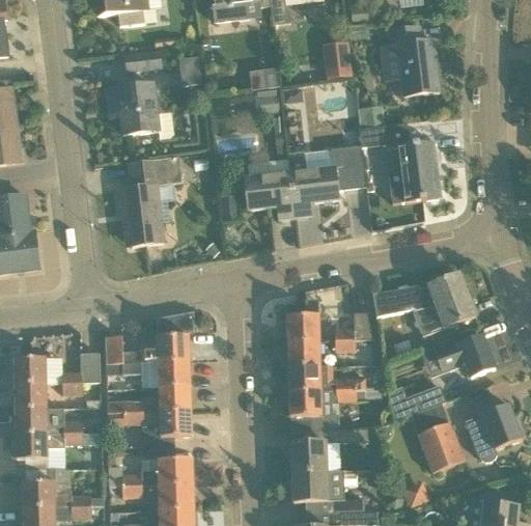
[(144,21),(142,8),(161,5),(160,0),(95,0),(98,14),(118,11),(120,25),(144,21)]
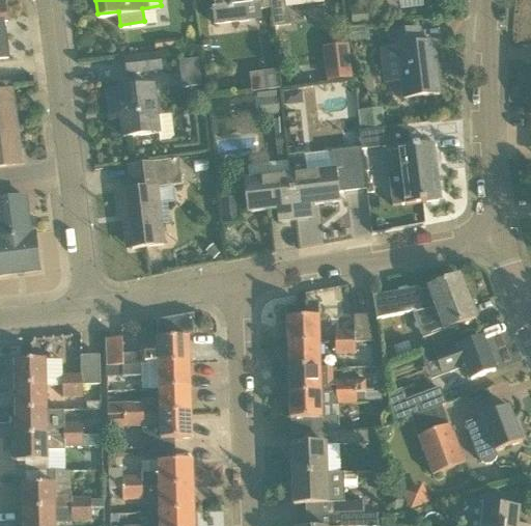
[(272,14),(271,0),(212,0),(213,5),(215,21),(217,20),(250,17),(248,1),(259,0),(259,5),(267,4),(268,15),(272,14)]
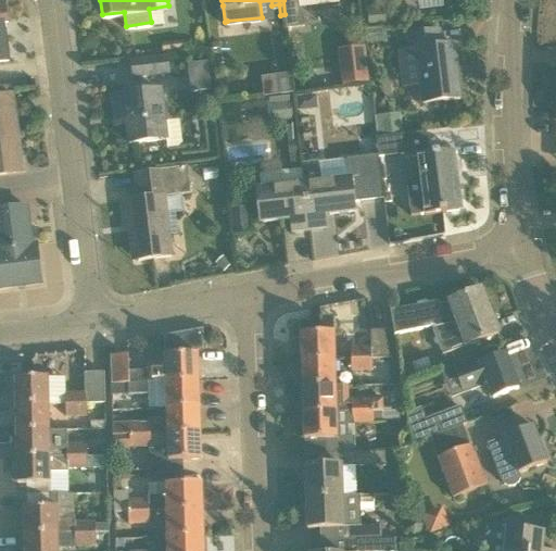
[(283,0),(285,14),(286,24),(304,22),(303,11),(300,11),(298,0),(283,0)]
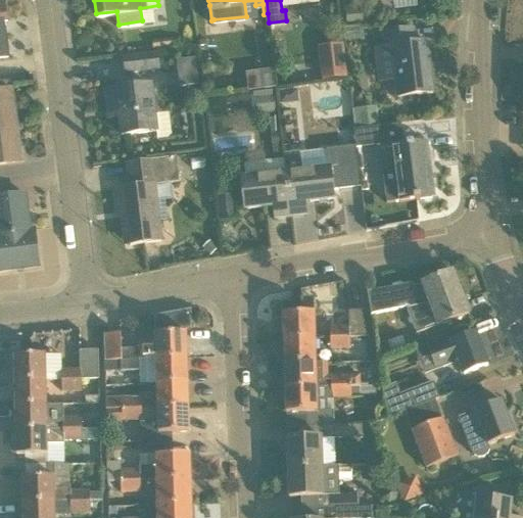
[(414,40),(413,25),(384,28),(386,41),(374,43),(379,78),(396,76),(398,93),(433,89),(427,38),(414,40)]
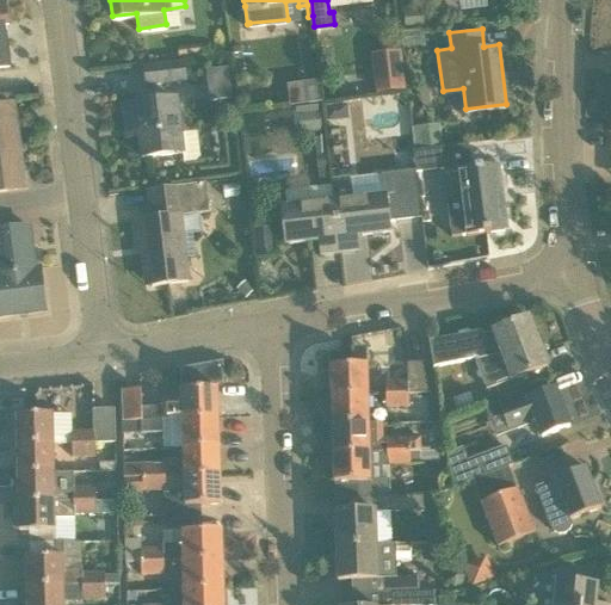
[(375,87),(405,84),(401,44),(370,48),(375,87)]
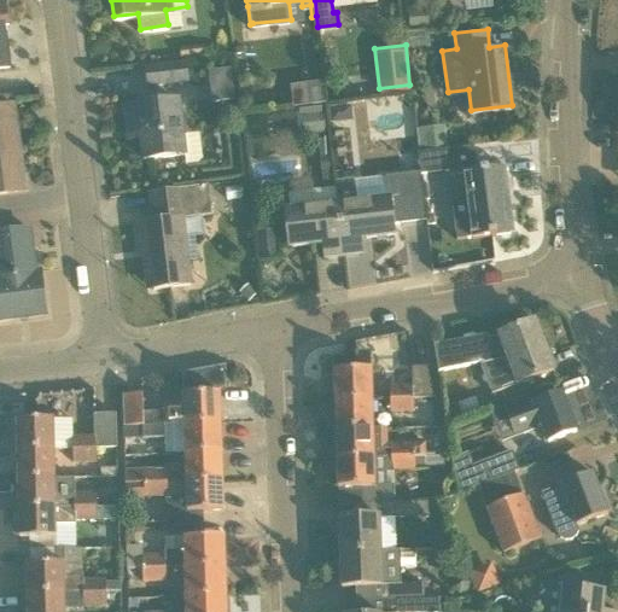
[(150,82),(151,81),(188,77),(186,59),(147,64),(150,82)]
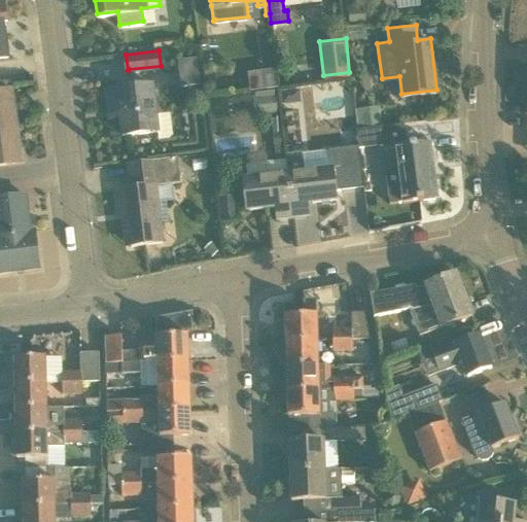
[(196,55),(178,57),(181,83),(199,81),(196,55)]
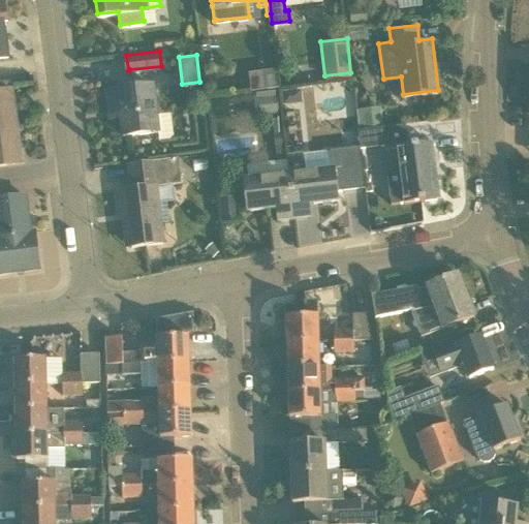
[(156,112),(153,83),(135,85),(106,88),(109,106),(120,105),(123,132),(158,128),(156,112)]
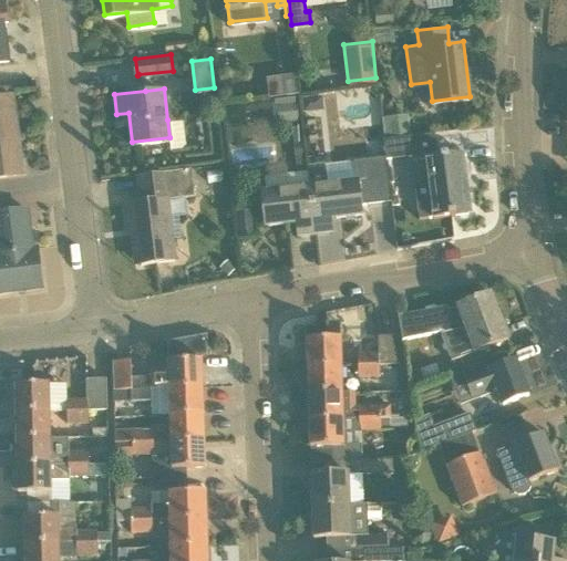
[(0,133),(18,131),(13,92),(0,93),(0,133)]
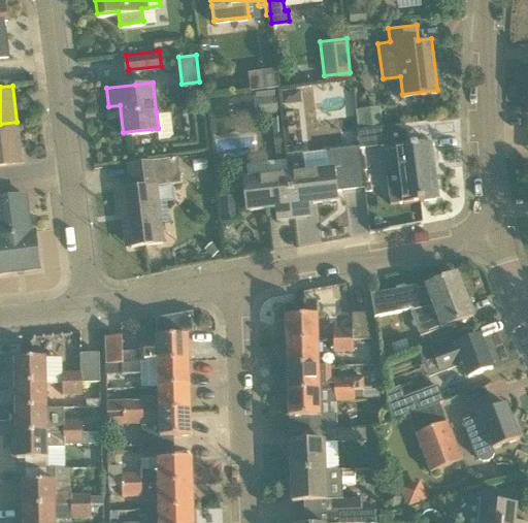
[(407,141),(404,121),(383,123),(359,126),(359,131),(358,131),(360,144),(384,141),(385,145),(396,143),(399,165),(386,167),(388,181),(390,200),(403,199),(403,200),(436,196),(431,160),(434,160),(431,138),(407,141)]
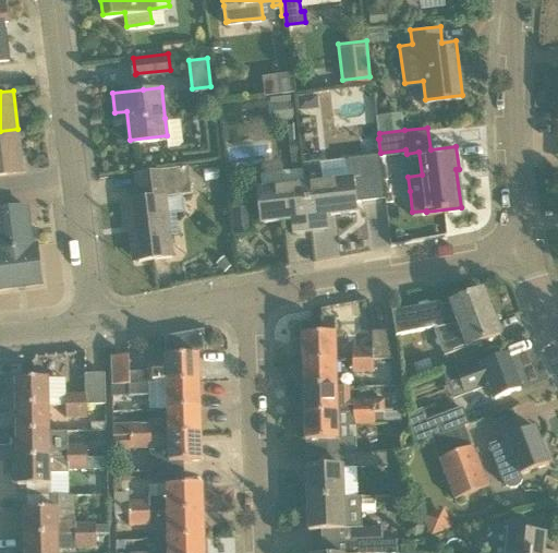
[(0,171),(23,168),(17,129),(0,131),(0,171)]
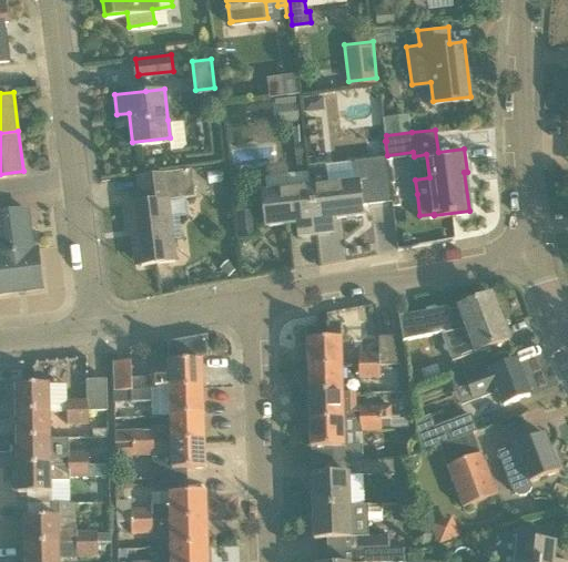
[(328,182),(325,160),(308,162),(312,184),(311,184),(315,231),(333,228),(332,214),(363,211),(358,179),(328,182)]
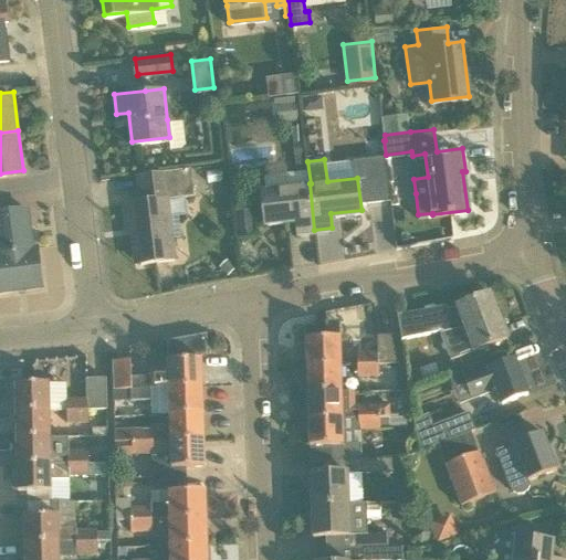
[(175,256),(173,235),(167,194),(194,191),(190,165),(136,171),(139,198),(127,199),(130,223),(136,222),(140,261),(175,256)]
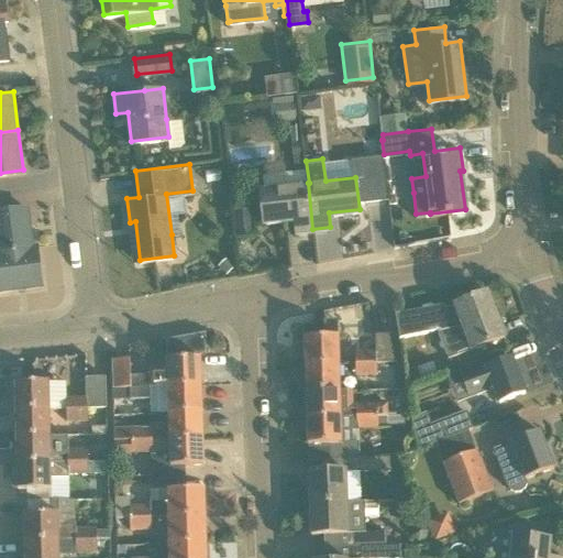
[(312,229),(308,183),(261,188),(264,220),(295,217),(297,230),(312,229)]
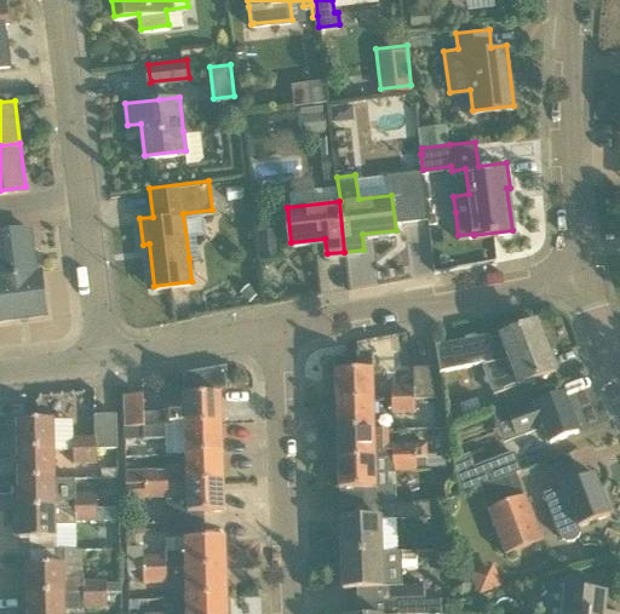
[(30,225),(0,228),(0,273),(36,268),(30,225)]
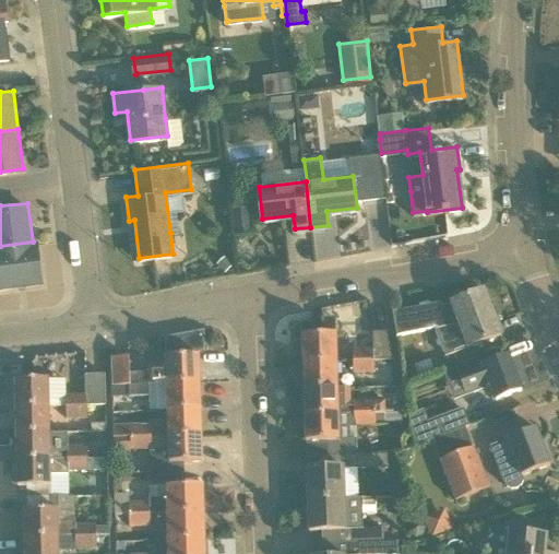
[(0,285),(42,281),(37,240),(33,242),(0,246),(0,285)]
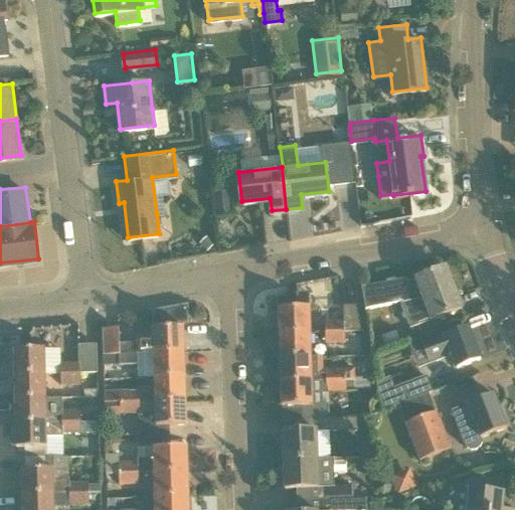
[(461,306),(446,265),(416,276),(407,278),(406,275),(362,284),(366,306),(402,299),(411,324),(432,316),(432,317),(461,306)]
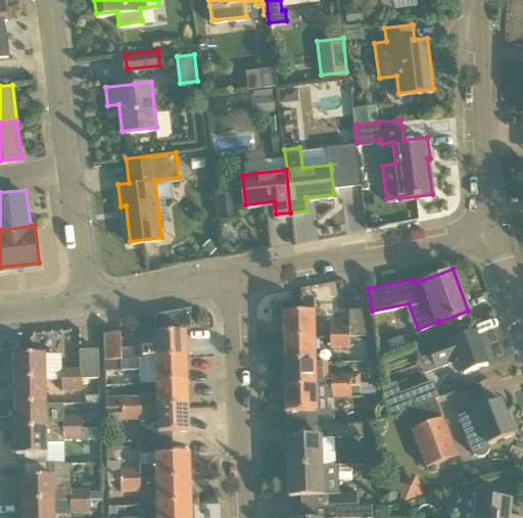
[(330,333),(349,333),(368,333),(364,307),(348,307),(349,321),(330,322),(330,333)]
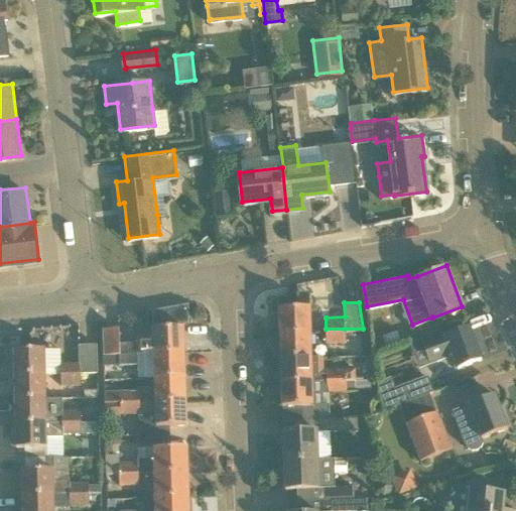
[(280,330),(310,330),(309,304),(279,305),(280,330)]
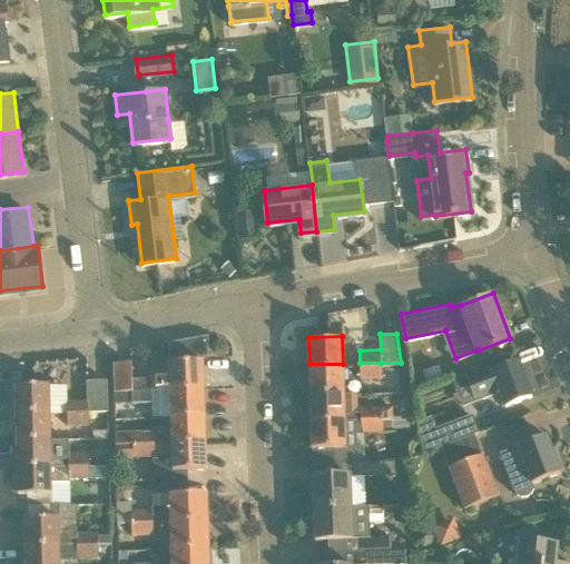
[(507,364),(502,354),(465,367),(469,377),(467,378),(474,395),(500,386),(505,403),(531,393),(519,358),(507,364)]
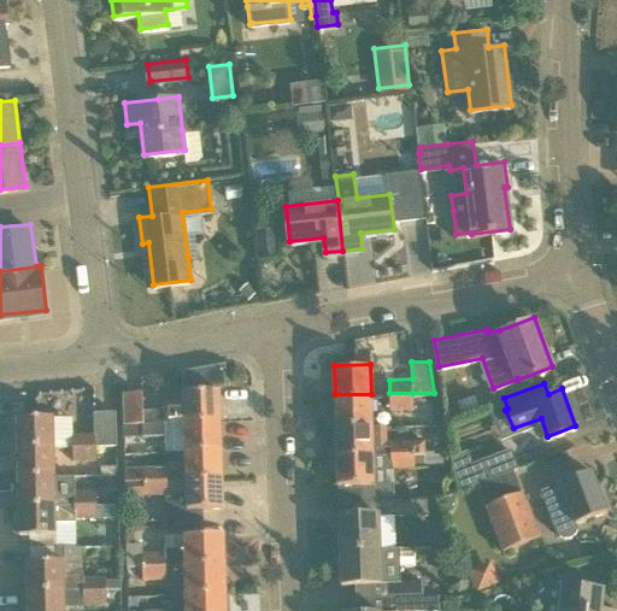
[(221,418),(219,388),(183,389),(162,389),(163,403),(163,406),(144,406),(142,389),(123,389),(124,421),(130,421),(144,421),(165,419),(184,418),(184,419),(221,418)]
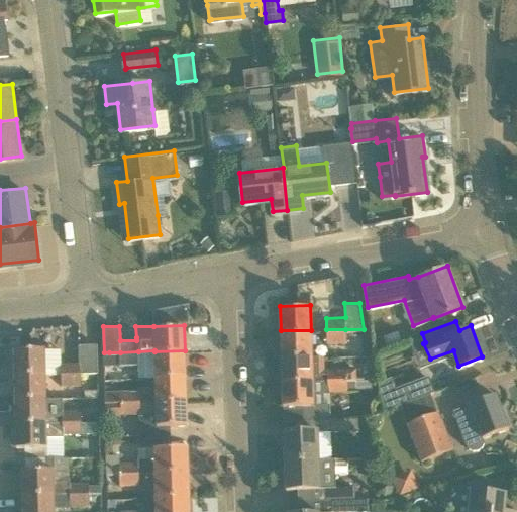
[(326,340),(345,340),(345,329),(326,329),(326,340)]
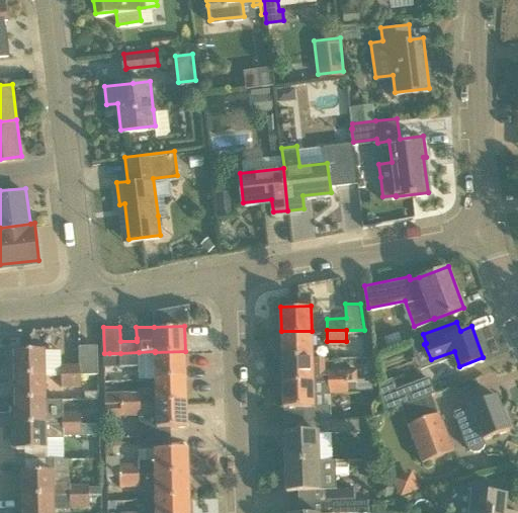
[(282,356),(313,355),(312,331),(281,331),(282,356)]
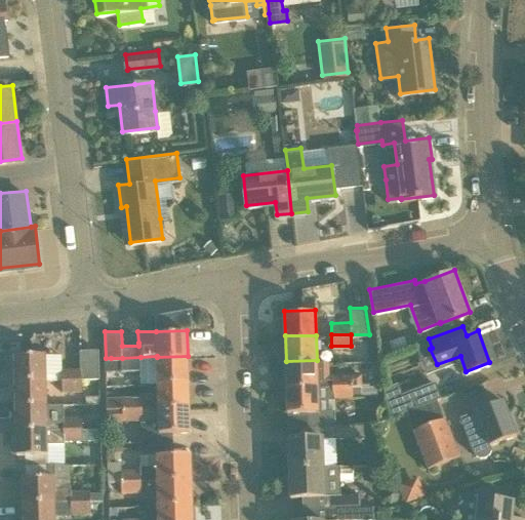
[(14,378),(45,377),(45,353),(14,353),(14,378)]
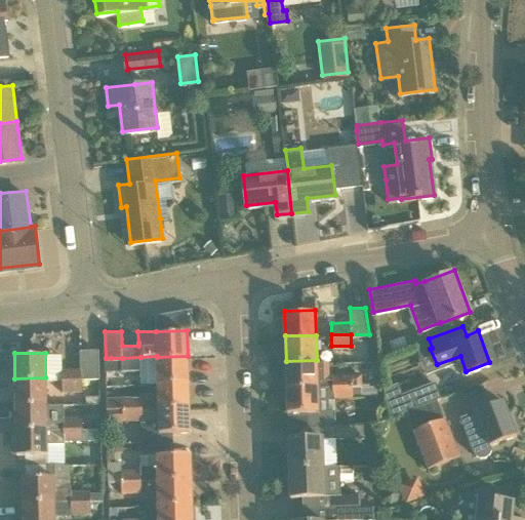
[(158,382),(189,381),(188,356),(157,357),(158,382)]
